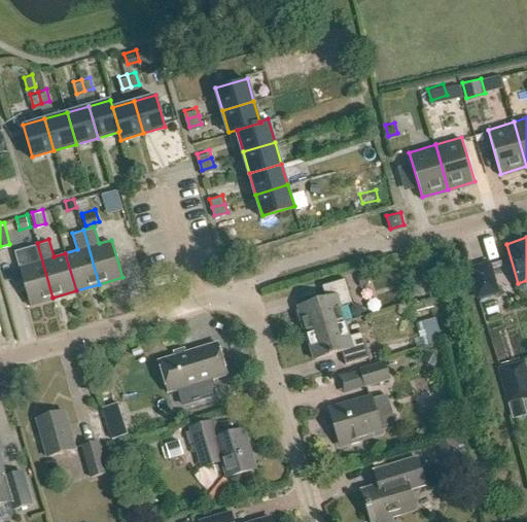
[(53,298),(37,243),(14,249),(30,304),(53,298)]
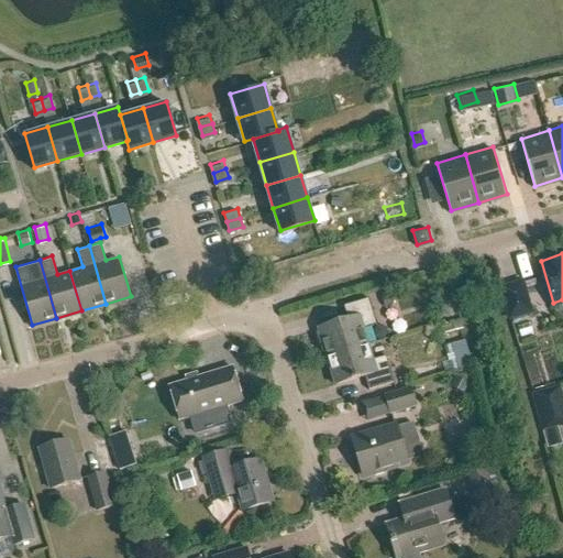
[(510,315),(531,309),(522,280),(501,285),(510,315)]
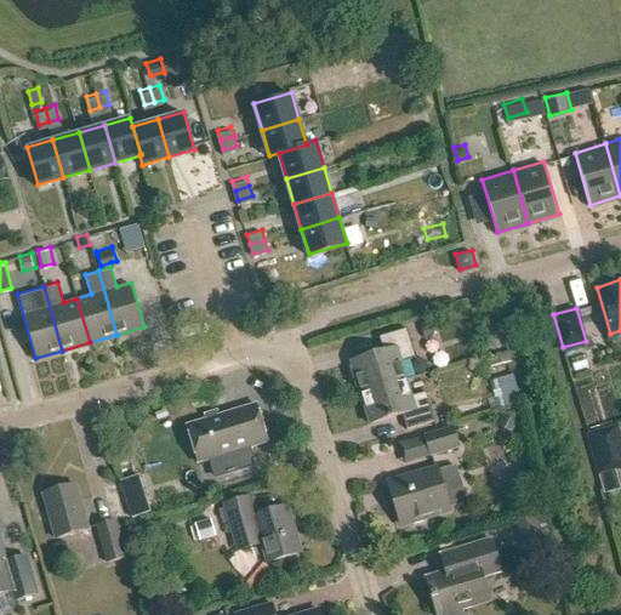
[(431,320),(421,323),(425,336),(434,332),(431,320)]
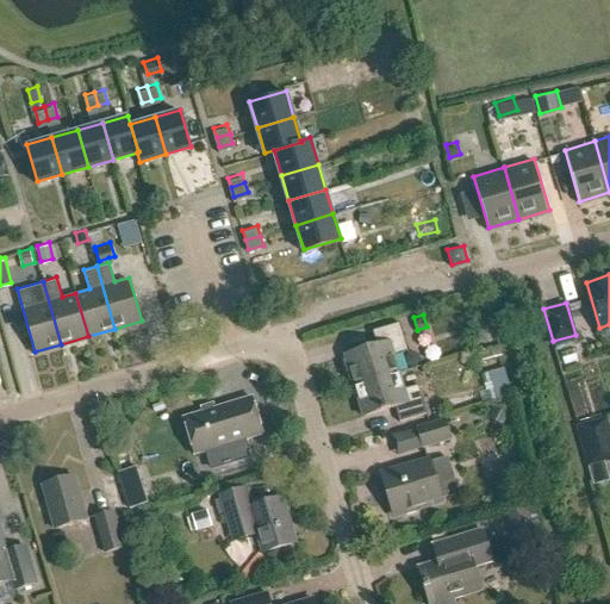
[(346,353),(354,383),(398,369),(393,353),(408,348),(399,319),(372,328),(377,343),(346,353)]
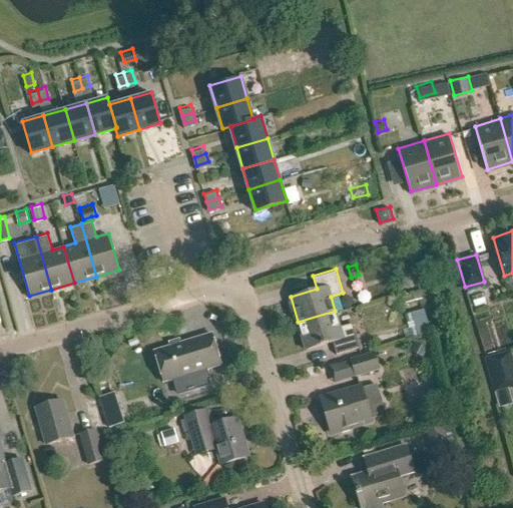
[(415,290),(406,292),(408,300),(417,298),(419,297),(417,291),(417,289),(415,290)]
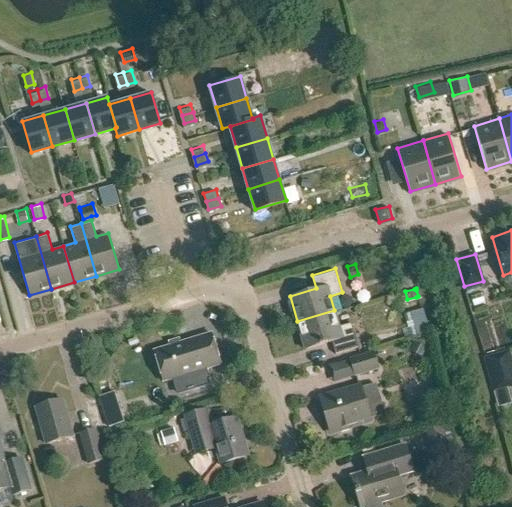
[(422,305),(410,308),(417,332),(429,329),(422,305)]
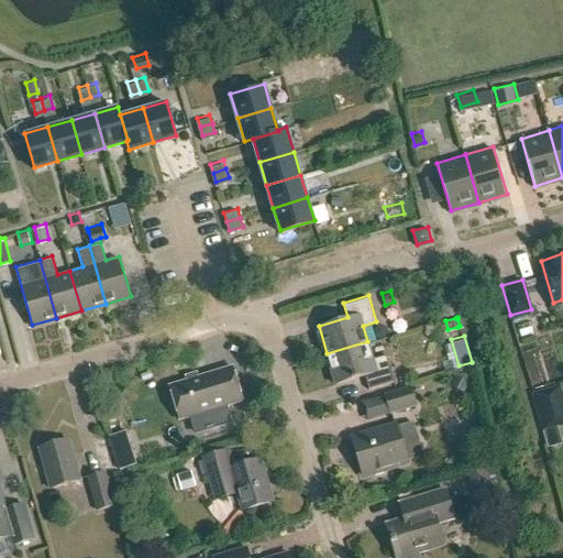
[(367,341),(327,353),(335,382),(364,373),(368,387),(394,380),(386,353),(372,357),(367,341)]
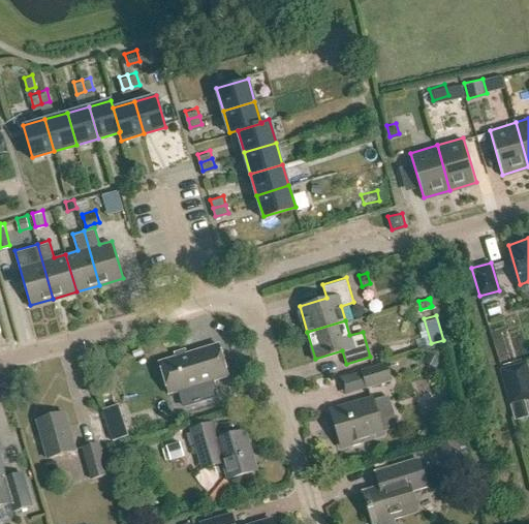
[(194,402),(218,394),(213,378),(227,373),(218,342),(159,361),(168,392),(179,389),(189,386),(194,402)]
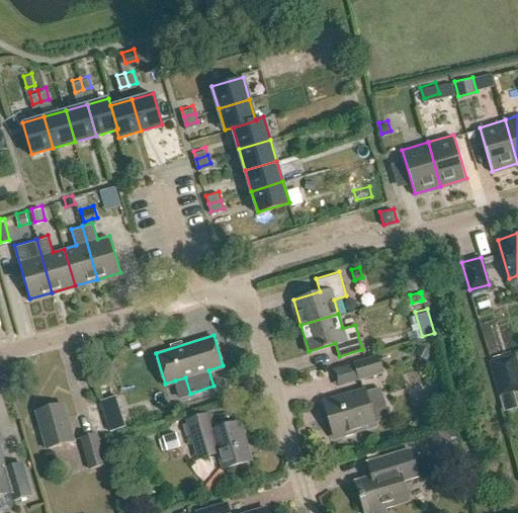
[(422,338),(415,351),(427,357),(433,344),(422,338)]
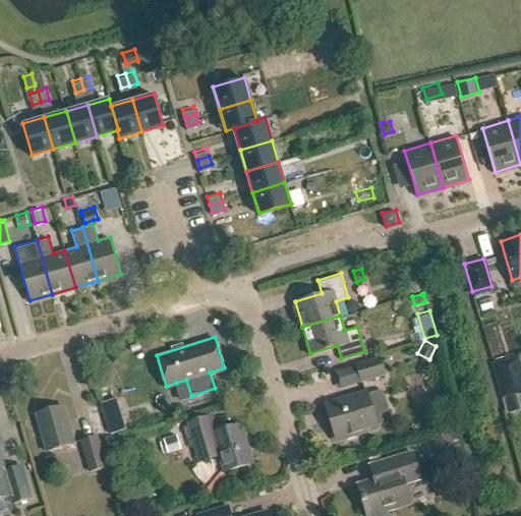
[(520,363),(518,354),(491,360),(501,397),(520,391),(520,363)]
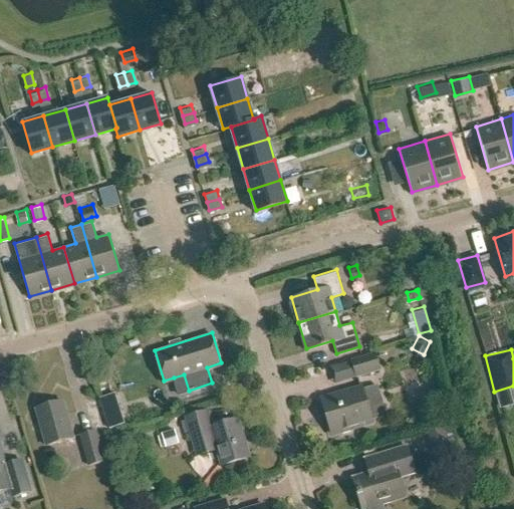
[(356,374),(379,367),(374,351),(351,358),(356,374)]
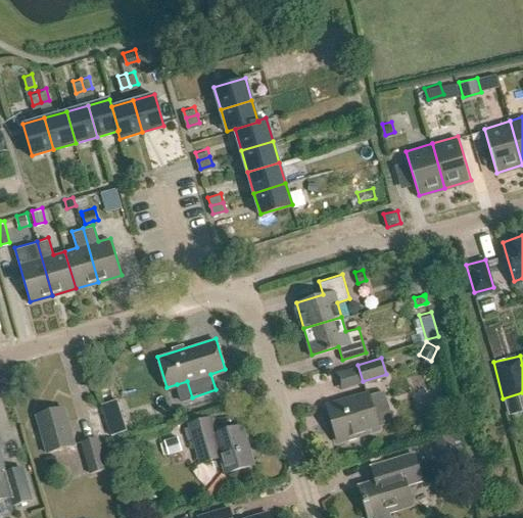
[(378,426),(368,393),(327,406),(337,438),(378,426)]
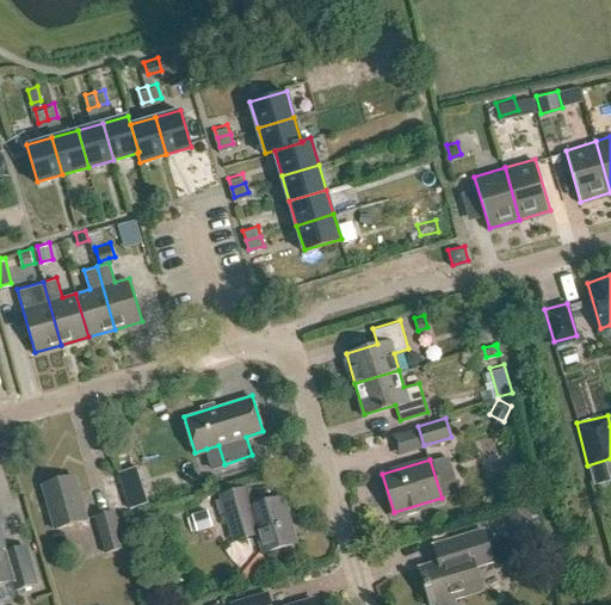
[(136,464),(117,470),(129,506),(148,500),(136,464)]
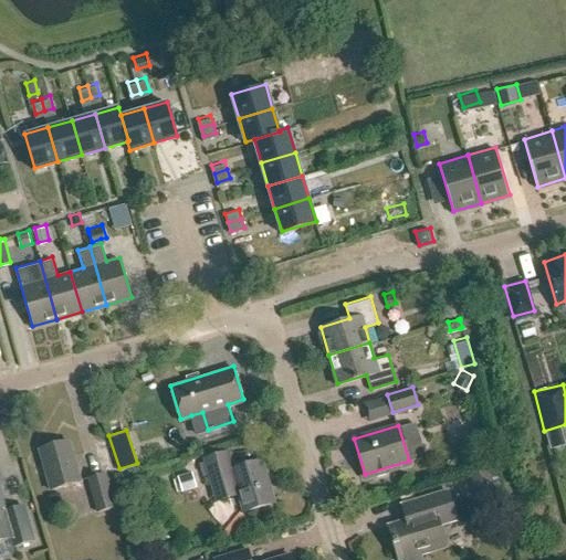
[(80,479),(69,439),(39,446),(51,488),(80,479)]
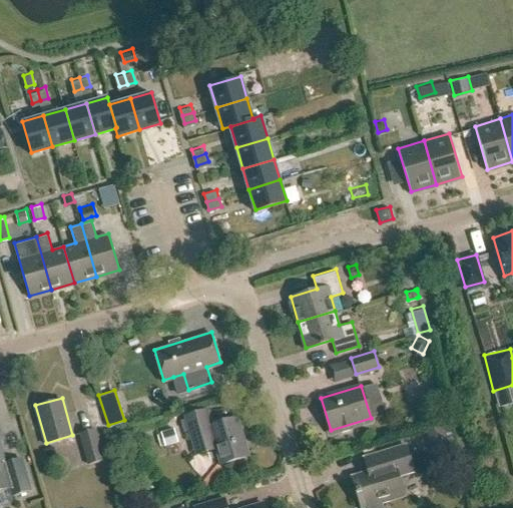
[(196,452),(215,447),(220,462),(248,454),(236,416),(210,424),(205,408),(185,415),(196,452)]
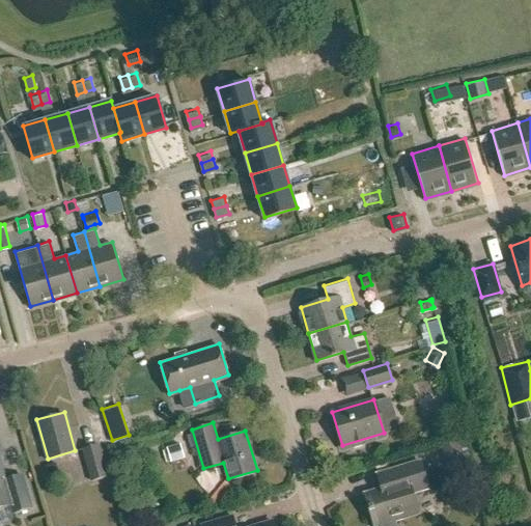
[(441,442),(447,464),(464,459),(457,438),(441,442)]
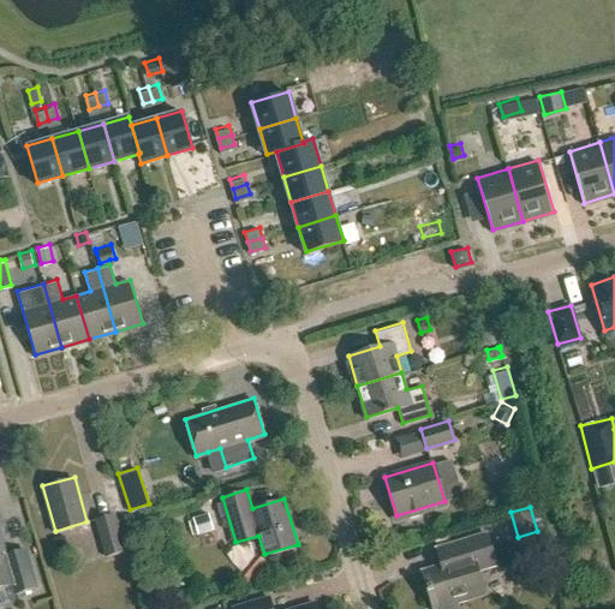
[(209,509),(193,514),(198,531),(214,526),(209,509)]
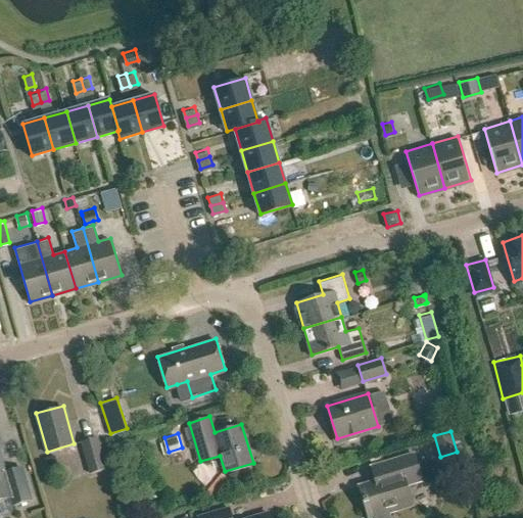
[(90,471),(106,467),(97,435),(82,440),(90,471)]
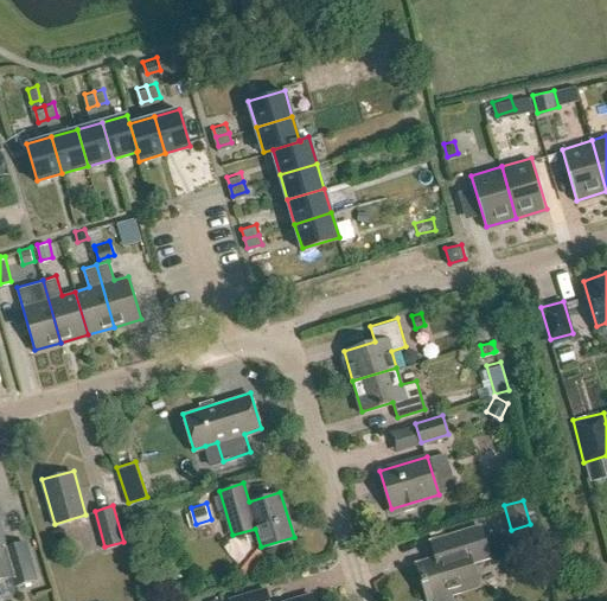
[(480,524),(446,535),(432,539),(436,556),(417,562),(428,599),(432,598),(433,600),(452,600),(449,592),(478,583),(471,562),(490,556),(480,524)]
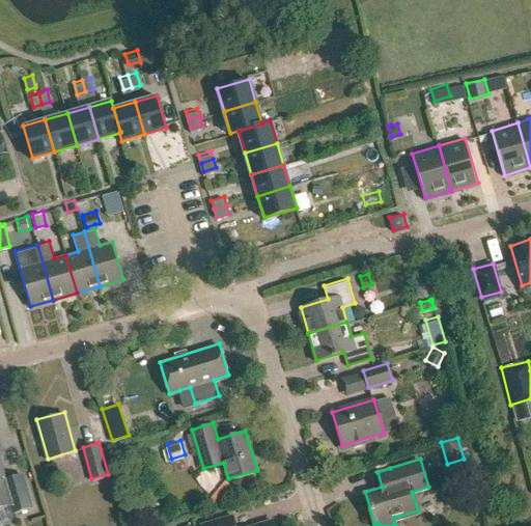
[(5,478),(0,461),(0,506),(11,503),(14,510),(31,505),(22,473),(5,478)]
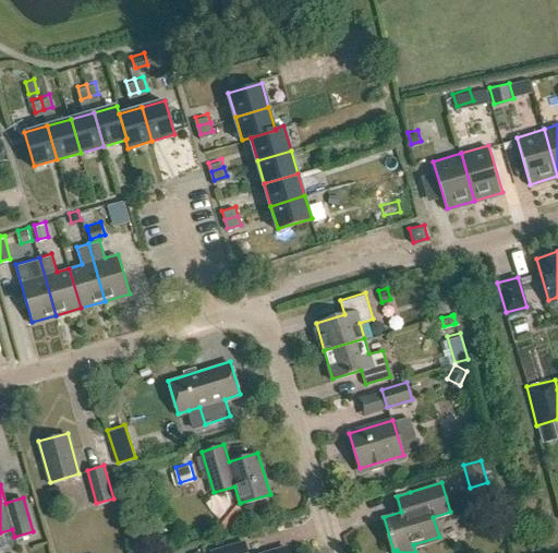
[(231,499),(217,520),(230,529),(244,507),(231,499)]
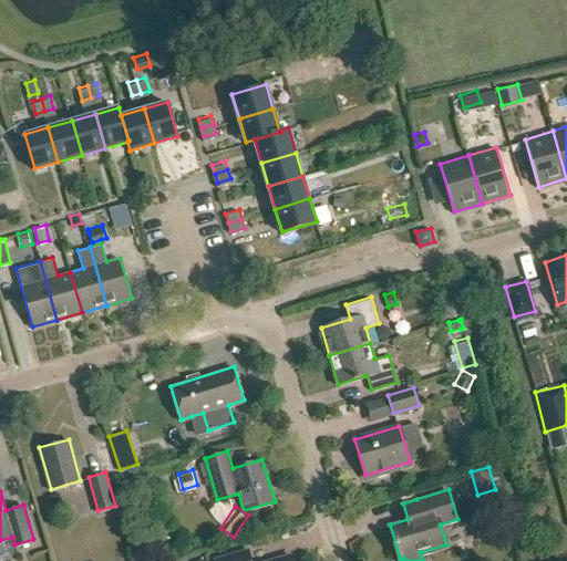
[(264,560),(251,560),(248,548),(214,558),(214,560),(292,560),(290,553),(264,560)]
